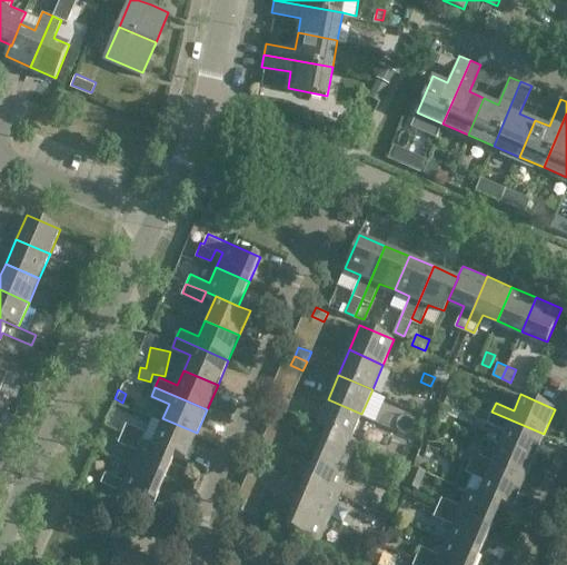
[(285,410),(285,409),(286,410),(290,402),(277,396),(274,405),(285,410)]
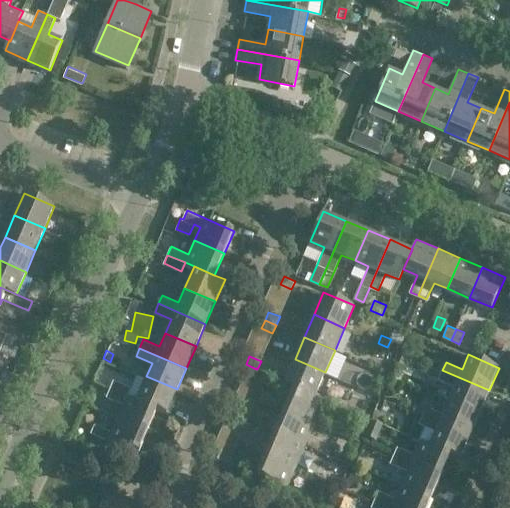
[(316,394),(326,398),(330,389),(320,384),(325,372),(295,359),(285,382),(295,386),(295,385),(316,394)]
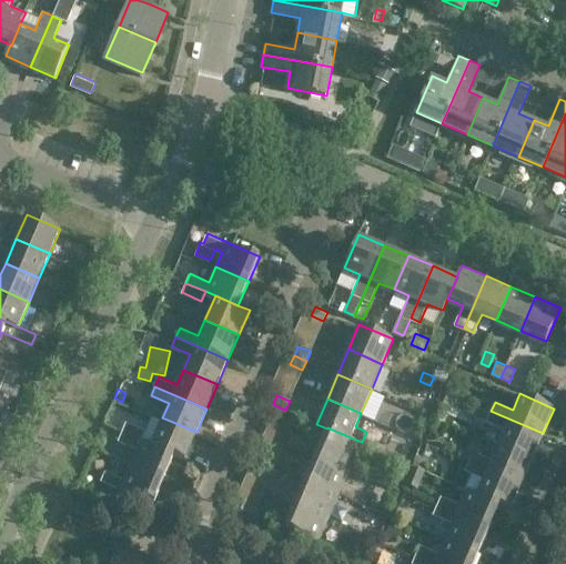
[(8,409),(3,416),(11,421),(16,412),(8,409)]
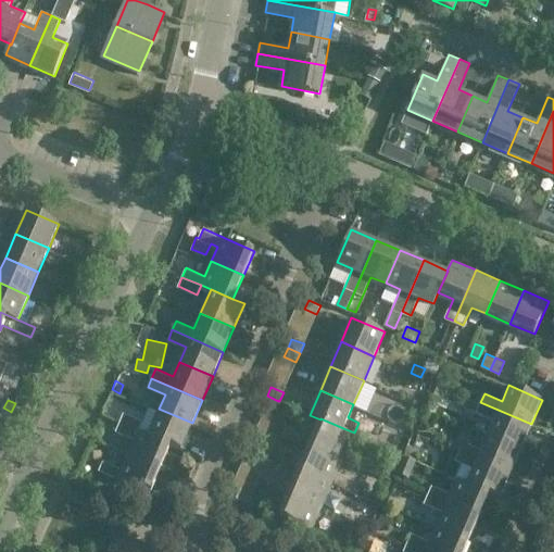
[(278,400),(278,401),(274,410),(286,415),(290,405),(279,401),(278,400)]
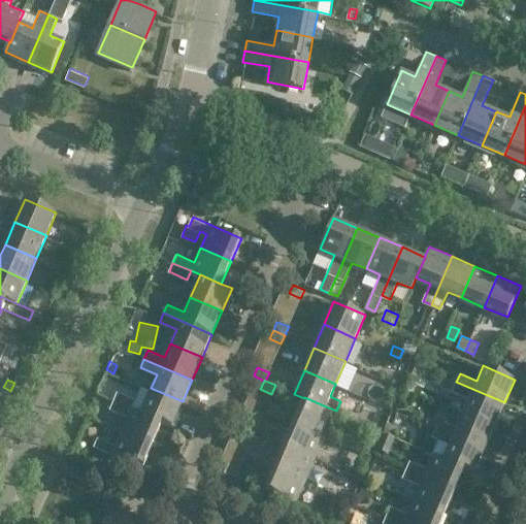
[(456,382),(452,390),(469,398),(463,412),(494,425),(504,402),(456,382)]
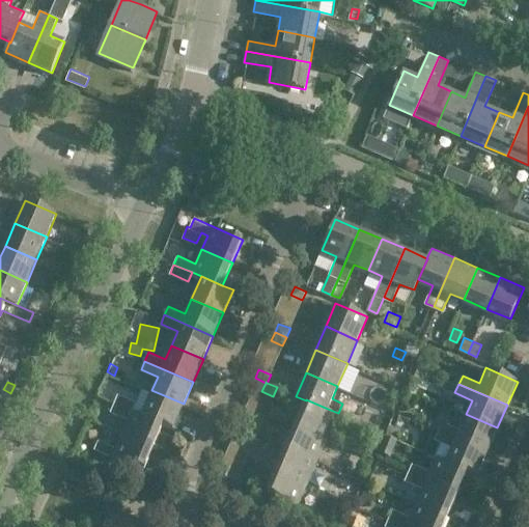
[(163,423),(173,427),(184,404),(151,390),(142,413),(164,422),(163,423)]
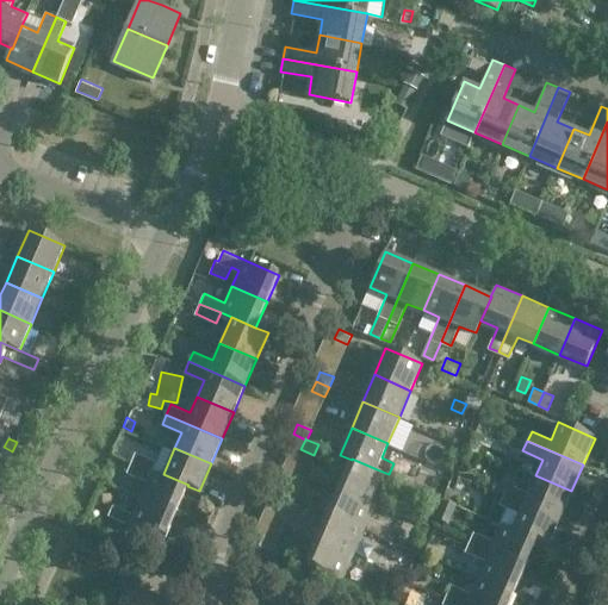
[(157,460),(136,451),(131,461),(153,471),(153,469),(157,460)]
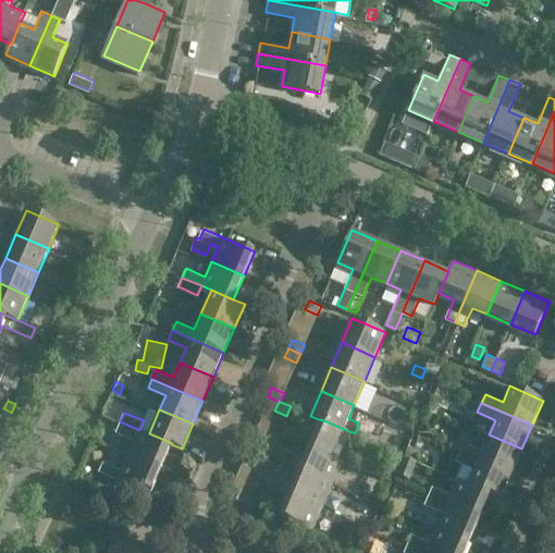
[(344,458),(355,433),(344,429),(321,419),(321,420),(310,443),(344,458)]
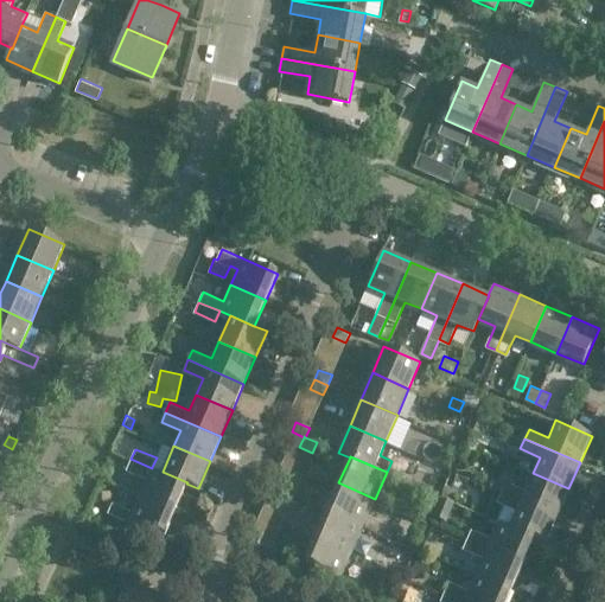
[(131,459),(127,469),(147,478),(140,494),(176,510),(186,484),(188,482),(163,472),(152,467),(152,468),(131,459)]
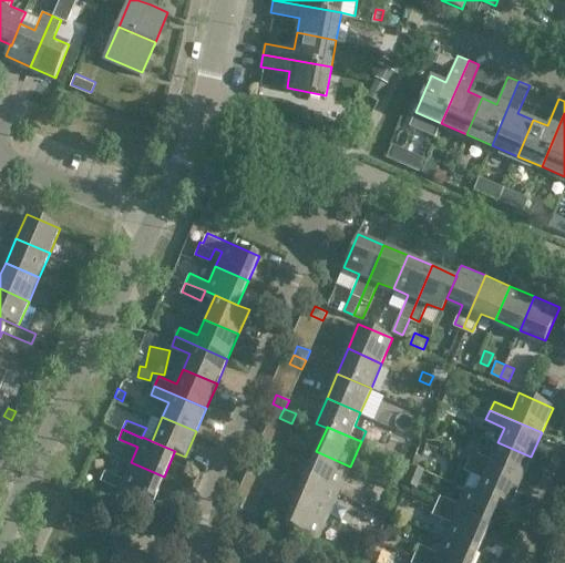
[(360,449),(365,450),(353,482),(392,495),(403,467),(428,476),(430,469),(418,464),(423,449),(367,429),(360,449)]
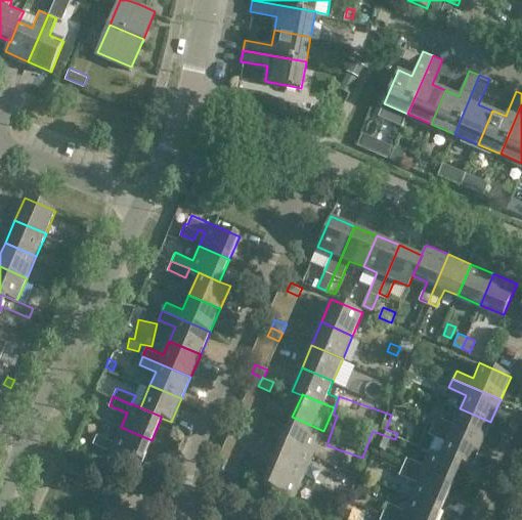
[(425,413),(422,419),(433,424),(481,444),(490,422),(460,408),(453,423),(437,416),(436,418),(425,413)]
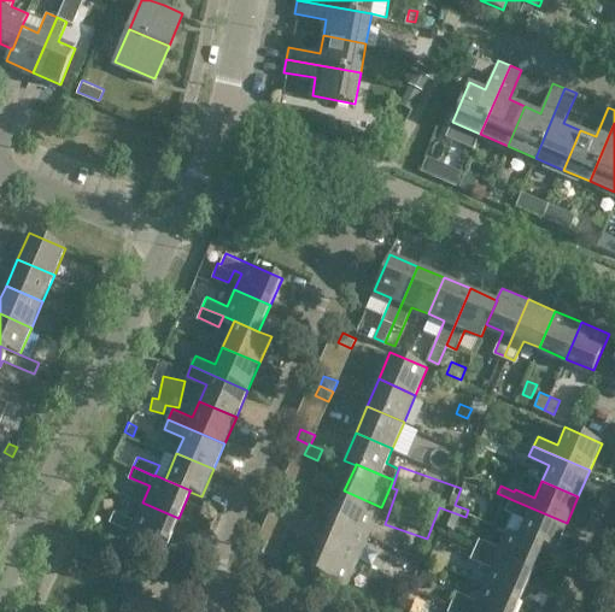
[(290,487),(286,498),(299,502),(304,493),(290,487)]
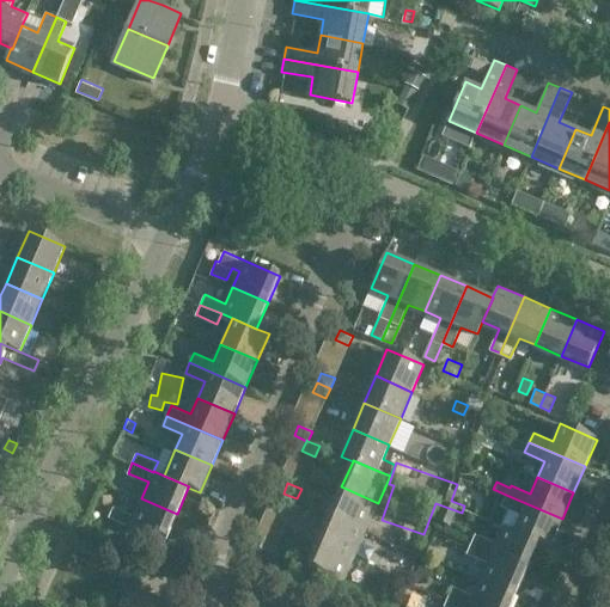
[(378,503),(341,486),(330,514),(366,529),(378,503)]
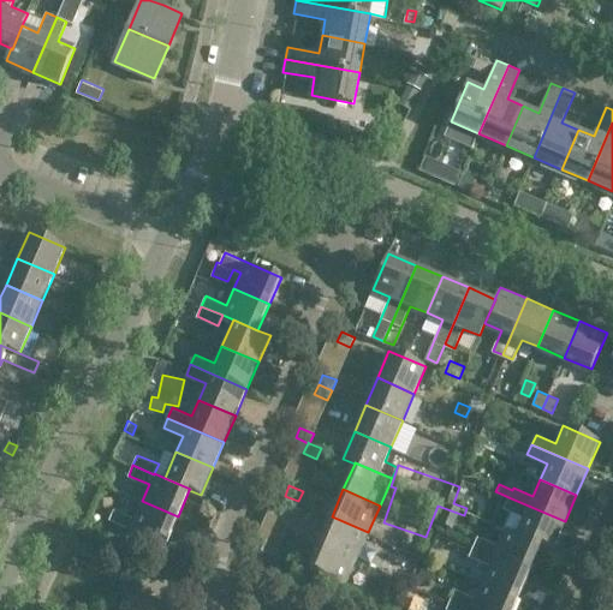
[(298,501),(285,496),(280,506),(293,512),(298,501)]
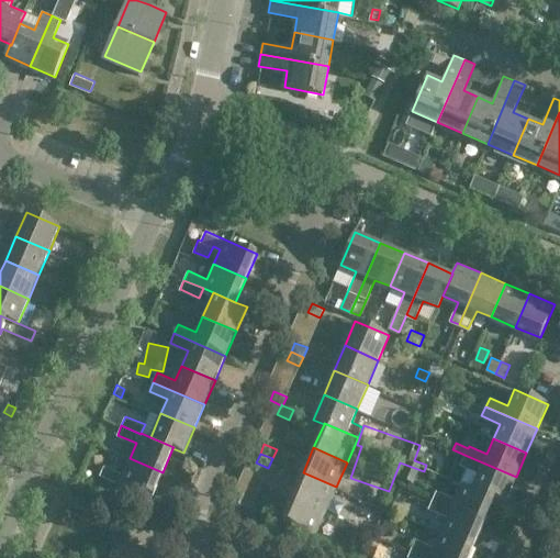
[(494,498),(505,502),(516,477),(465,455),(460,464),(479,472),(472,487),(472,488),(494,498)]
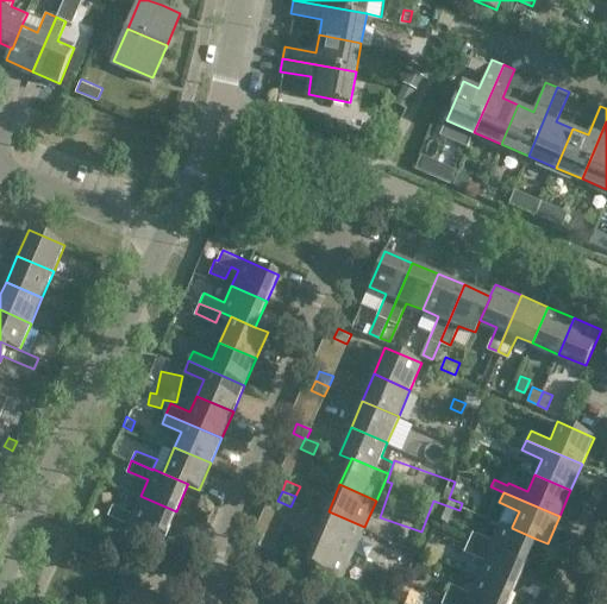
[(113,503),(108,514),(151,532),(148,541),(158,546),(163,538),(164,538),(176,511),(141,496),(133,511),(113,503)]
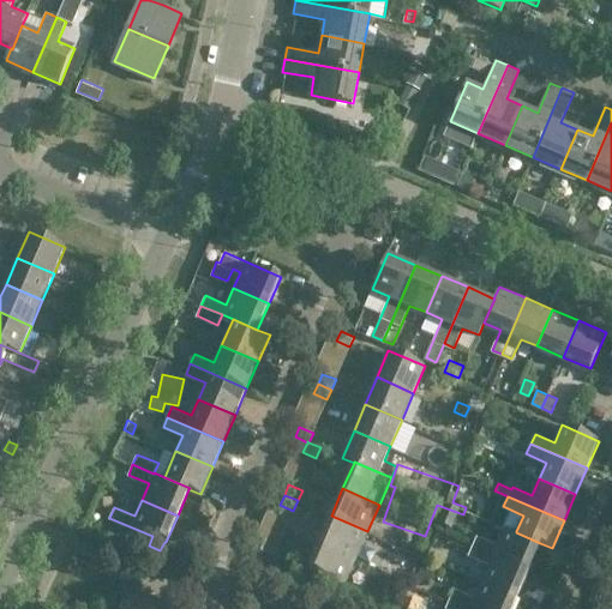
[(367,531),(331,516),(319,542),(357,558),(367,531)]
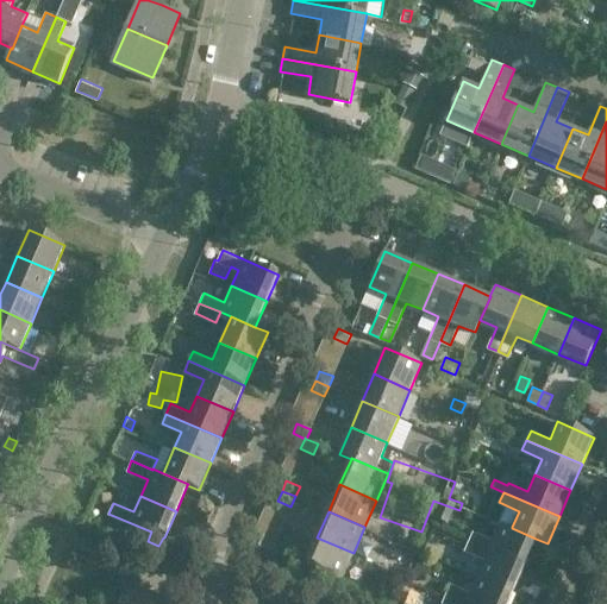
[(512,527),(500,521),(493,539),(474,529),(469,540),(525,564),(536,539),(512,528),(512,527)]
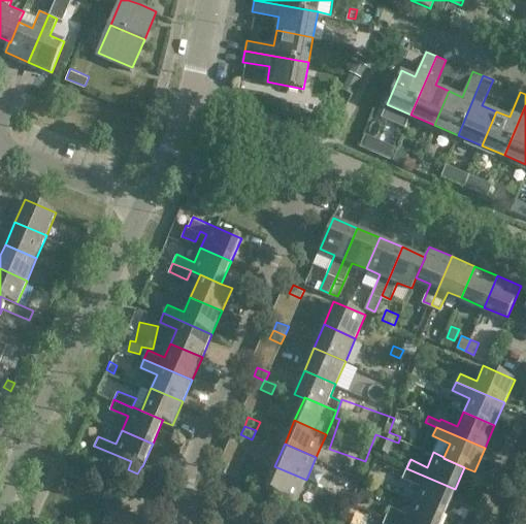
[(320,453),(318,457),(327,461),(329,457),(320,453)]
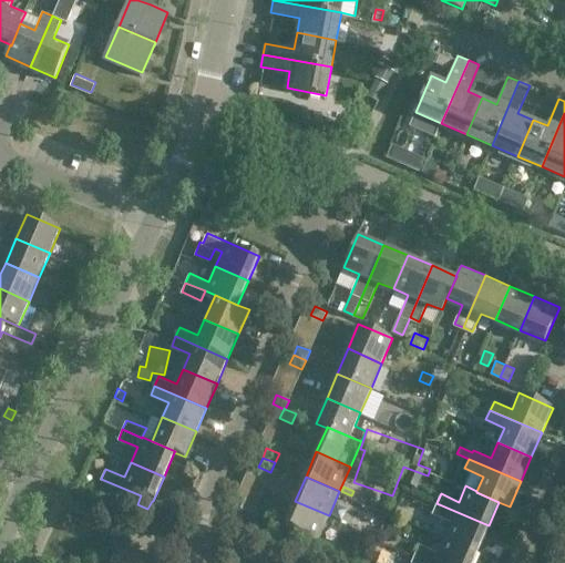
[(254,512),(258,502),(245,497),(242,507),(254,512)]
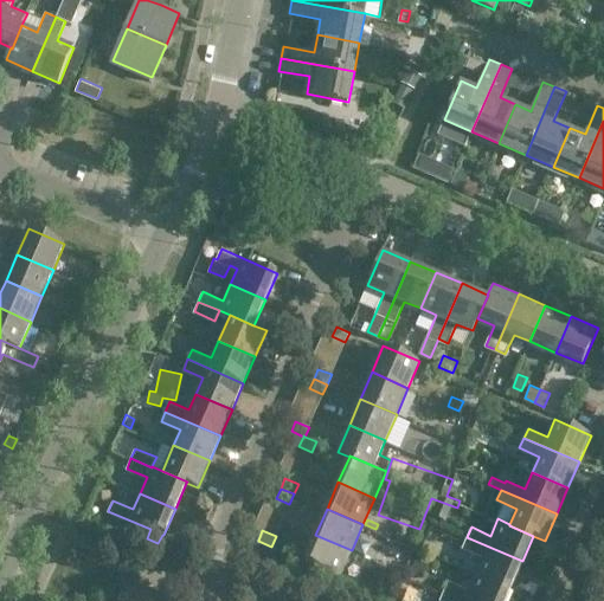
[(315,535),(304,561),(340,576),(352,550),(315,535)]
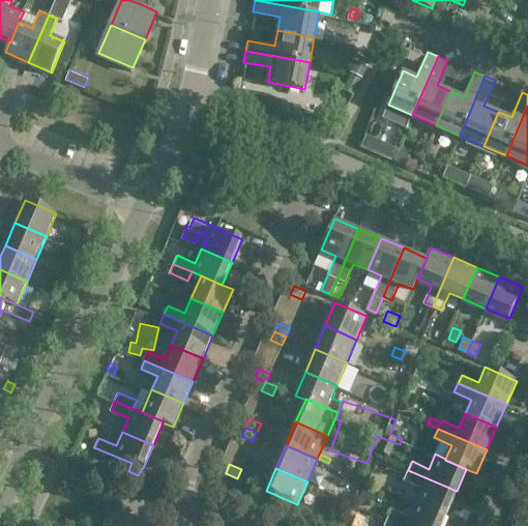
[(408,470),(404,478),(421,486),(415,500),(447,514),(457,491),(408,470)]
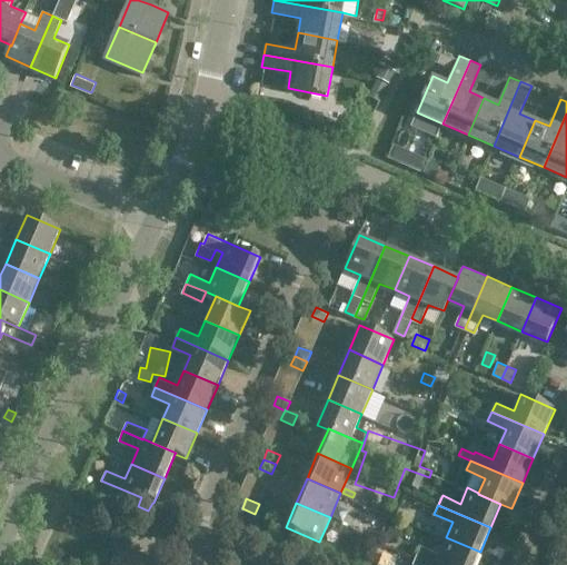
[(394,519),(388,533),(400,537),(405,525),(394,519)]
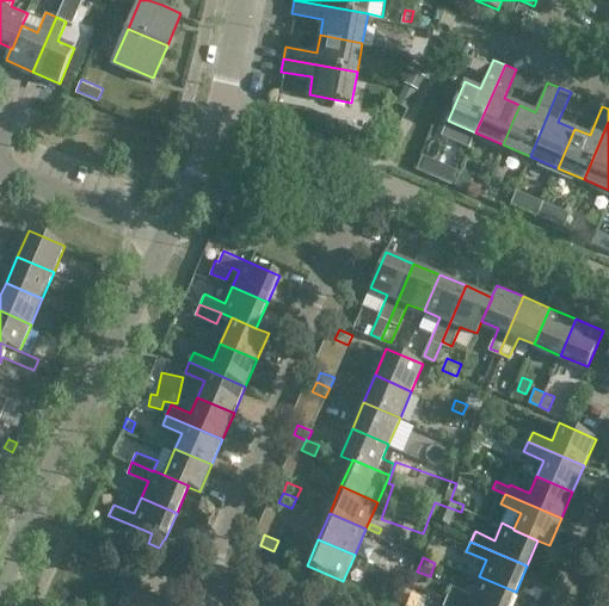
[(479,576),(472,593),(453,583),(448,594),(475,605),(509,605),(516,592),(479,576)]
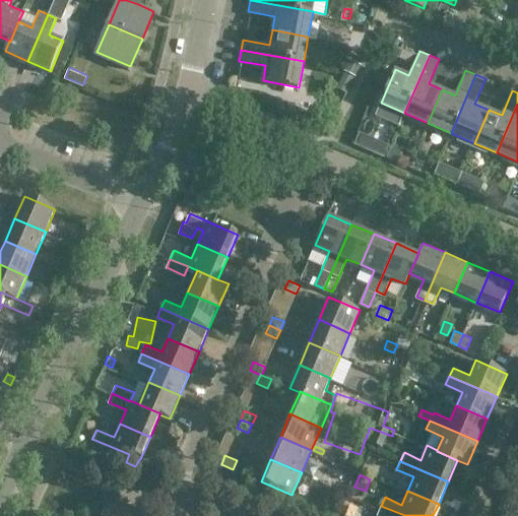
[(109,515),(111,515),(116,505),(107,501),(102,513),(109,515)]
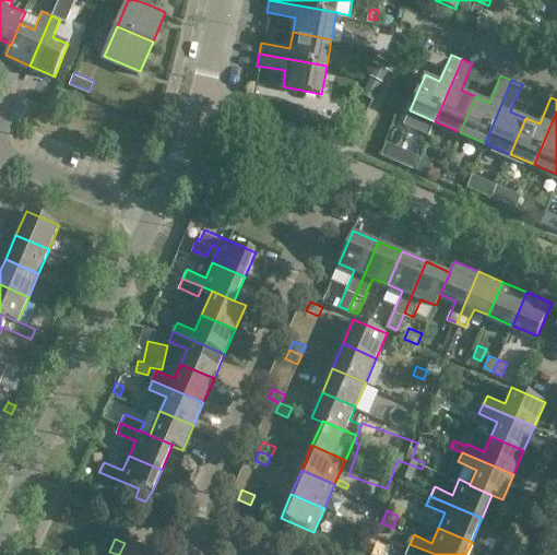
[(435,554),(410,544),(406,553),(410,554),(435,554)]
